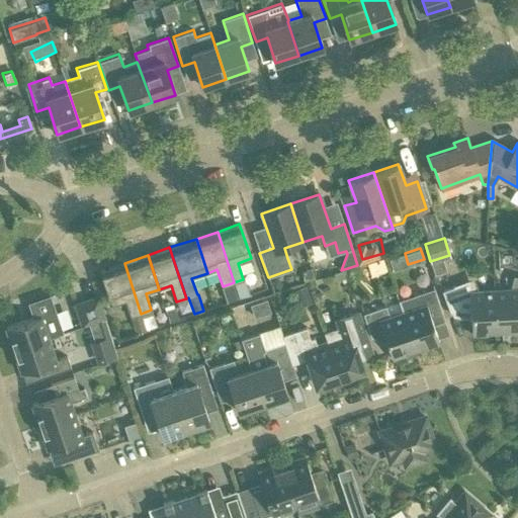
[(147,330),(141,314),(124,263),(99,271),(111,306),(124,300),(131,317),(136,334),(147,330)]
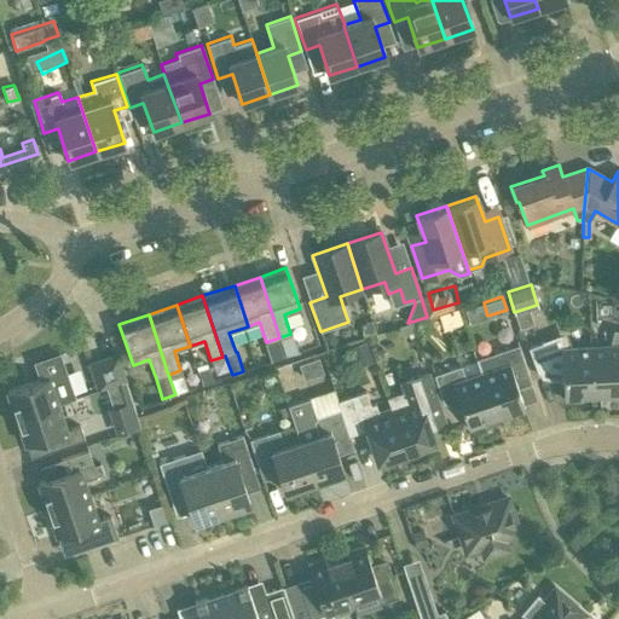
[(590,347),(593,392),(605,392),(605,398),(618,395),(618,329),(613,328),(609,346),(590,347)]
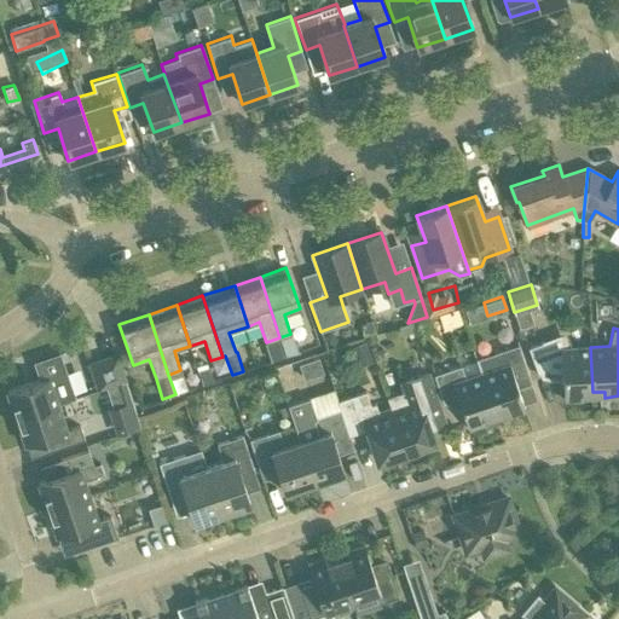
[(593,392),(590,347),(572,348),(566,331),(541,341),(542,341),(527,347),(538,374),(551,369),(562,368),(563,399),(582,399),(582,393),(593,392)]
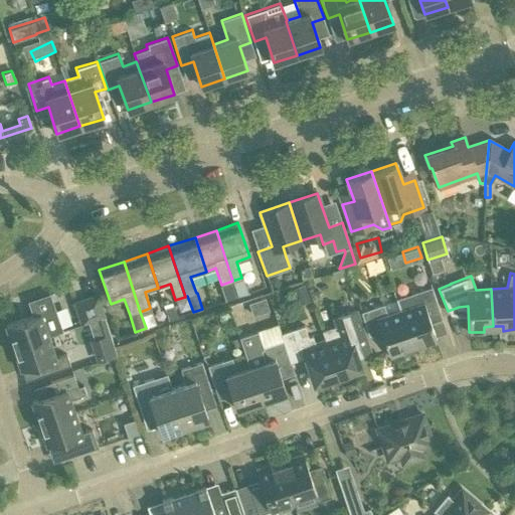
[(310,300),(304,284),(291,288),(297,305),(310,300)]
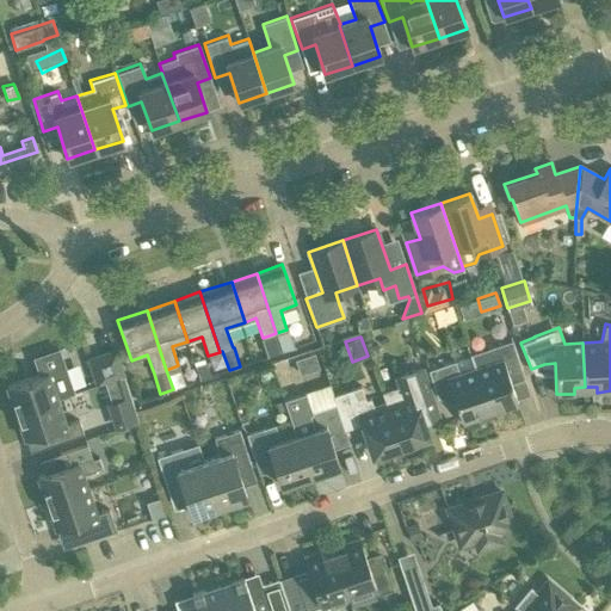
[(475,369),(488,408),(499,405),(501,411),(518,405),(507,372),(522,368),(512,341),(498,346),(486,350),(491,363),(475,369)]
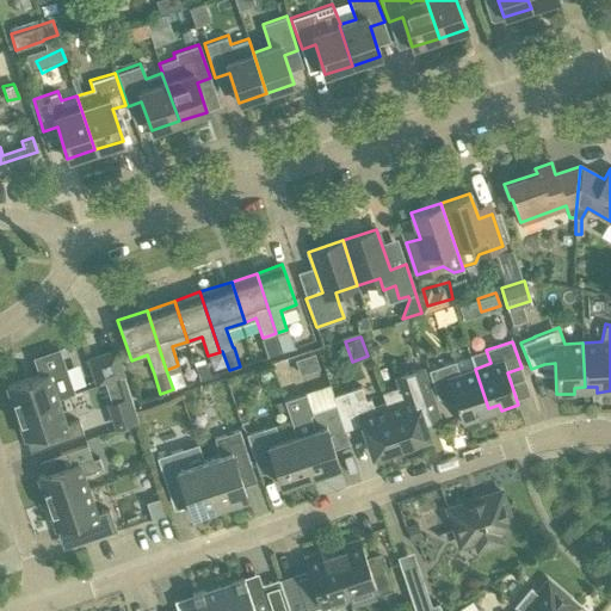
[(110,380),(124,375),(115,347),(86,357),(94,384),(104,381),(110,380)]
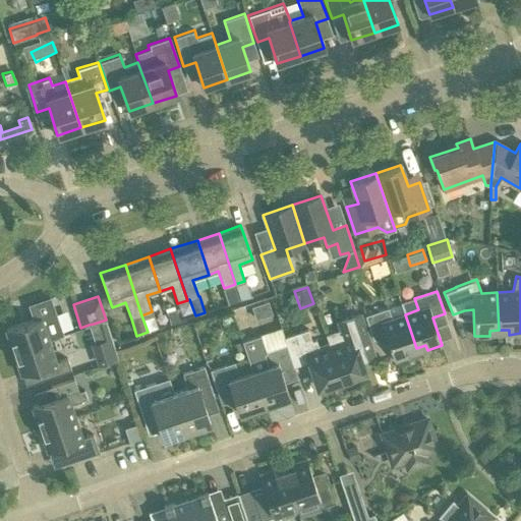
[(270,300),(252,305),(256,319),(273,313),(270,300)]
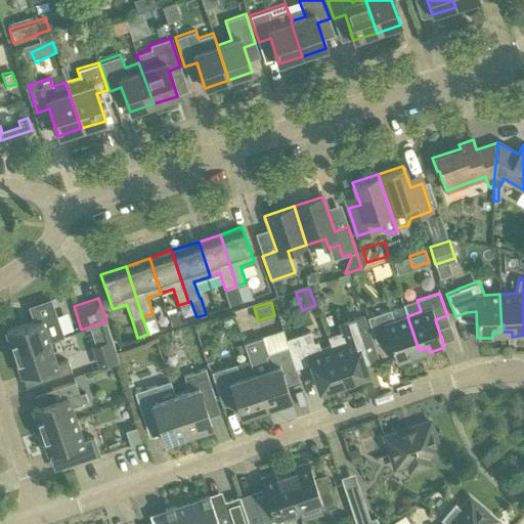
[(171,325),(180,322),(175,306),(166,309),(171,325)]
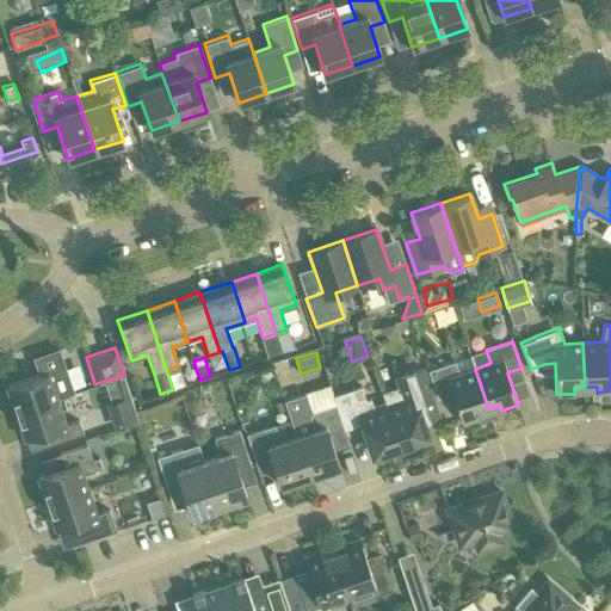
[(488,408),(475,369),(460,374),(455,360),(427,369),(437,396),(451,392),(462,424),(479,418),(477,412),(488,408)]
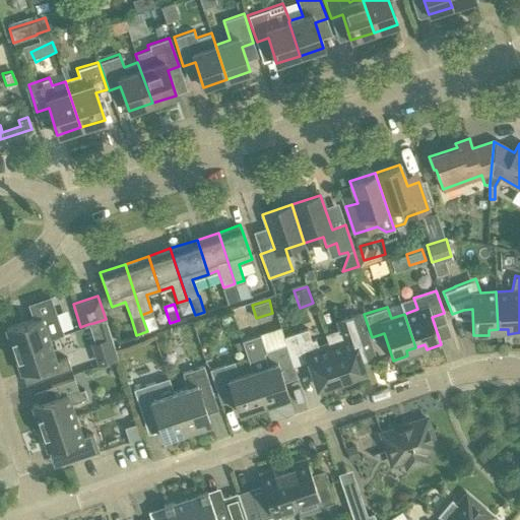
[(64,333),(56,311),(6,328),(13,350),(47,339),(64,333)]
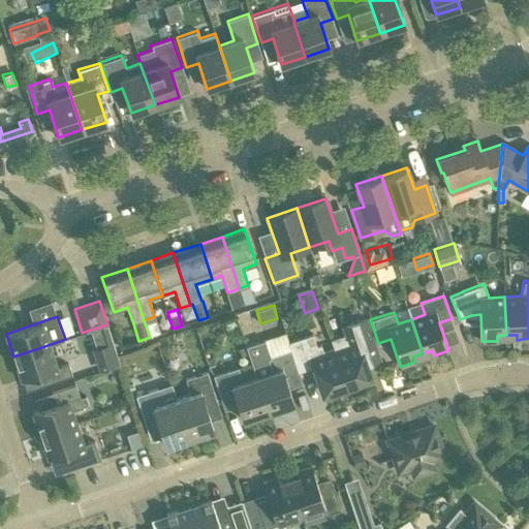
[(366,364),(379,360),(365,318),(343,325),(345,334),(331,339),(334,348),(347,387),(360,383),(362,379),(370,376),(366,364)]
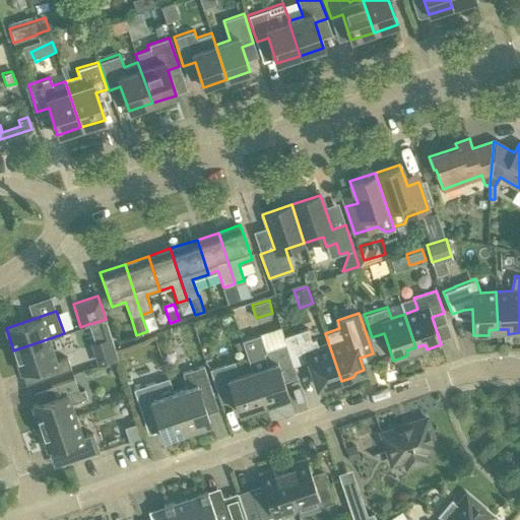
[(341,381),(328,342),(317,346),(315,338),(311,340),(307,328),(283,336),(285,343),(293,365),(308,360),(316,386),(325,383),(329,385),(341,381)]
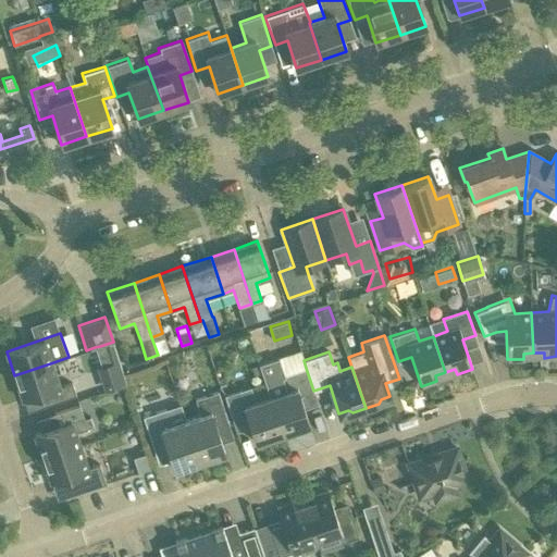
[(279,359),(259,366),(270,396),(282,433),(309,424),(299,397),(313,393),(313,391),(306,368),(284,375),(279,359)]
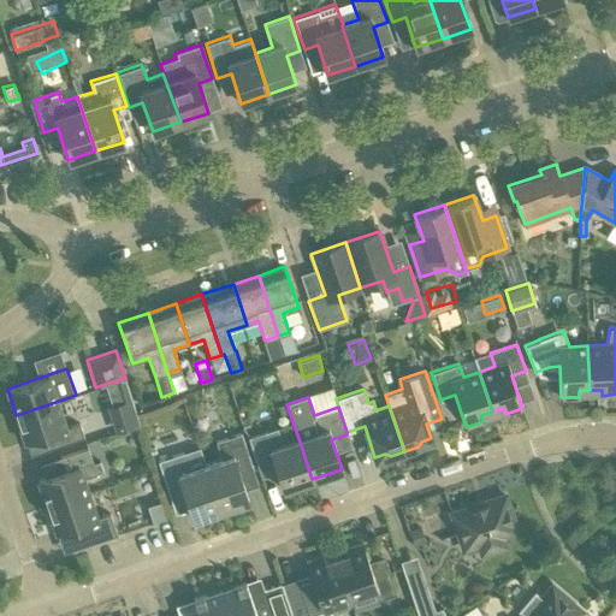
[(131,398),(106,406),(114,432),(140,424),(131,398)]
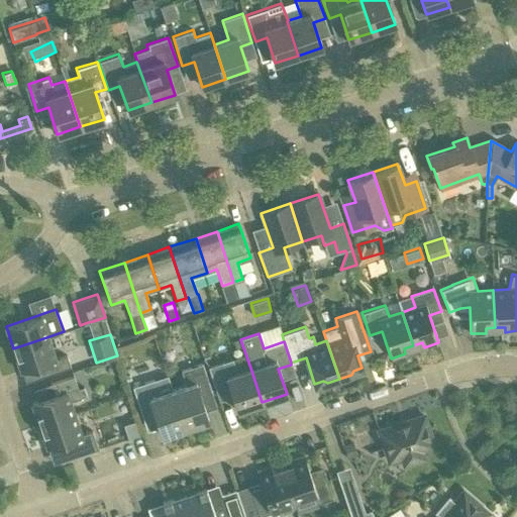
[(46,337),(13,348),(21,371),(43,363),(47,375),(70,367),(66,354),(55,358),(46,337)]
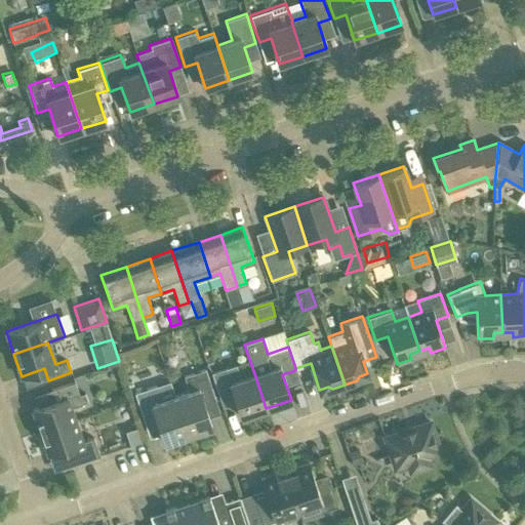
[(266,408),(254,373),(240,378),(235,364),(211,372),(218,396),(233,391),(241,416),(266,408)]
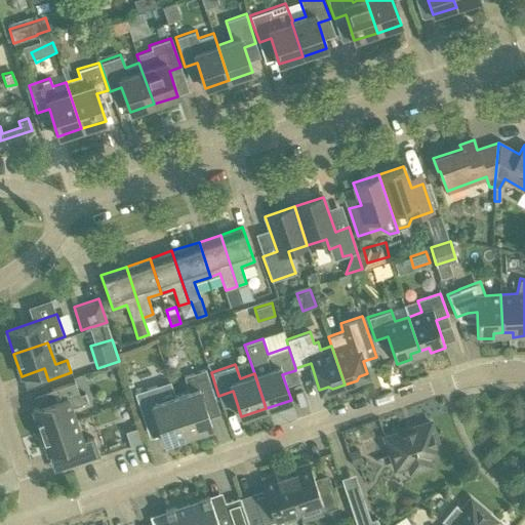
[(174,395),(188,434),(211,427),(202,399),(214,396),(205,368),(184,375),(189,391),(174,395)]
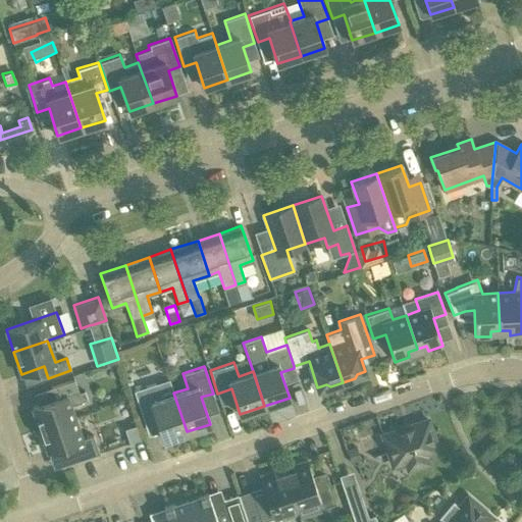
[(40,429),(73,417),(69,405),(82,401),(77,390),(73,379),(51,387),(55,399),(33,406),(40,429)]
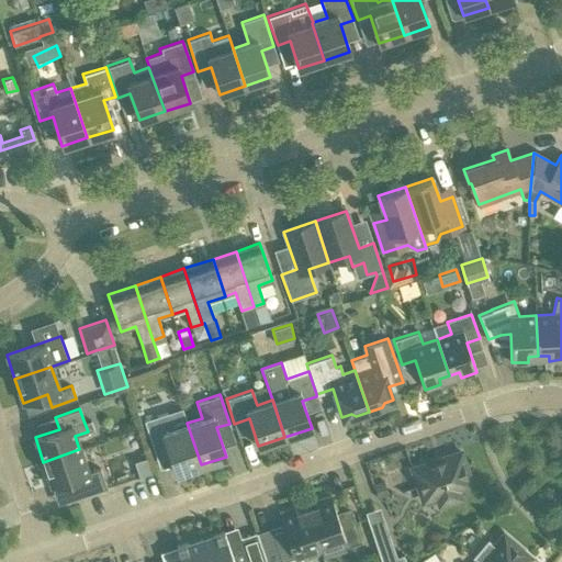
[(201,464),(187,423),(172,428),(167,413),(144,420),(154,449),(166,445),(176,473),(201,464)]
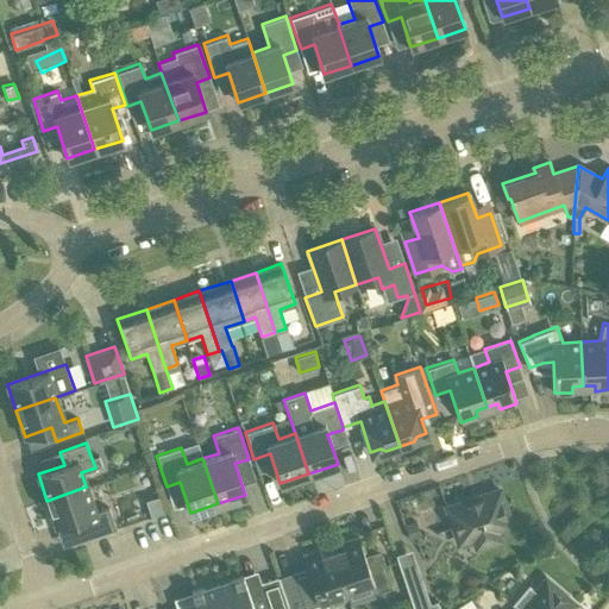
[(86,487),(46,501),(56,527),(82,518),(88,537),(115,527),(108,507),(95,512),(86,487)]
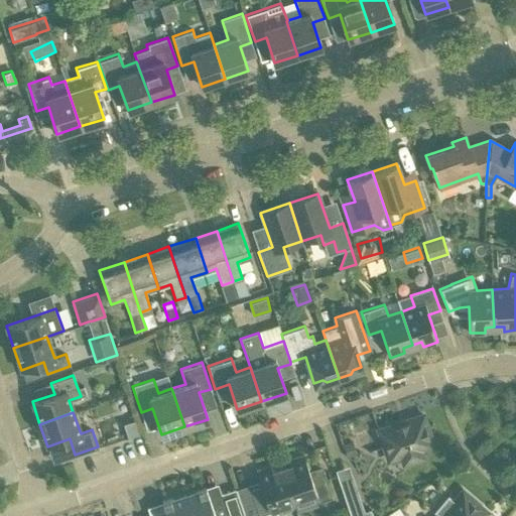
[(422,457),(420,448),(432,444),(422,414),(378,429),(386,454),(398,449),(403,463),(422,457)]
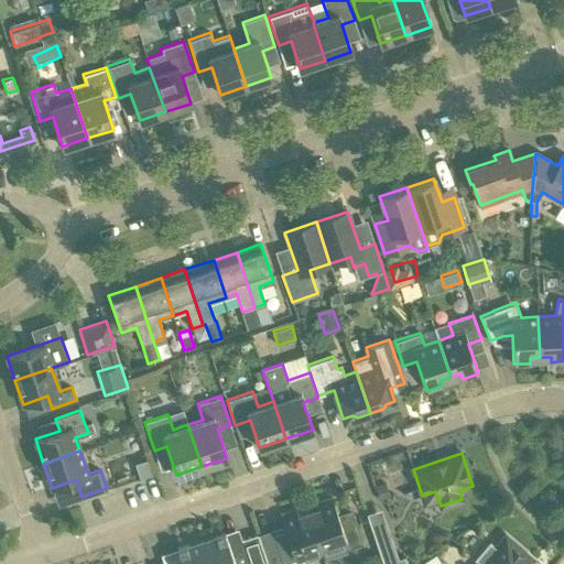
[(307,510),(321,550),(346,542),(348,548),(362,543),(354,514),(338,519),(331,497),(315,501),(317,507),(307,510)]
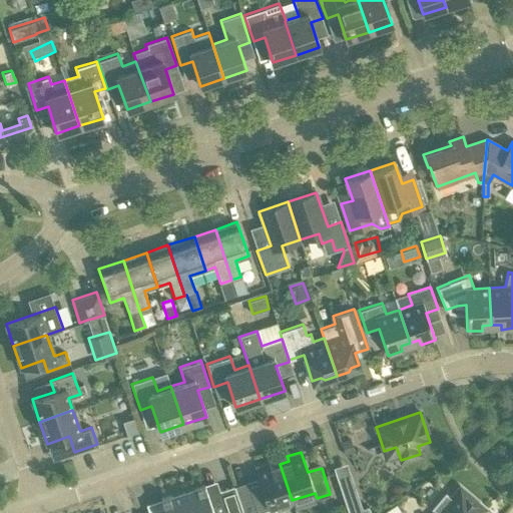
[(292,500),(280,464),(271,467),(269,462),(254,467),(260,482),(235,490),(242,512),(259,512),(258,511),(292,500)]
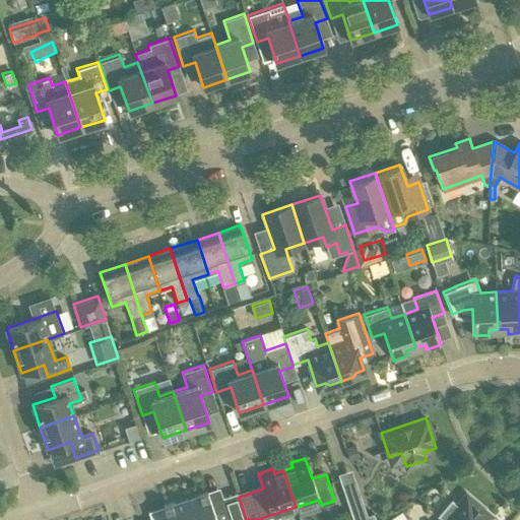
[(192,519),(245,519),(236,493),(223,497),(222,495),(209,499),(206,491),(185,498),(192,519)]
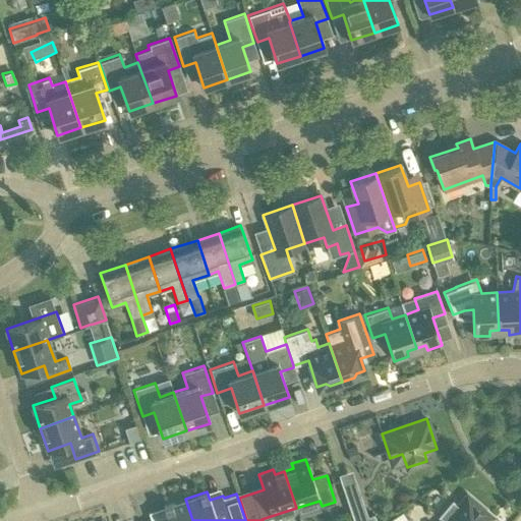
[(353,520),(375,520),(373,513),(367,515),(359,493),(346,497),(353,520)]
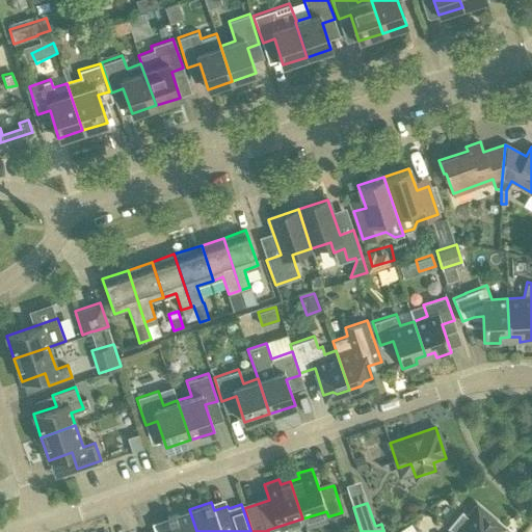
[(497,531),(501,527),(476,505),(468,515),(460,510),(447,526),(454,531),(453,531),(497,531)]
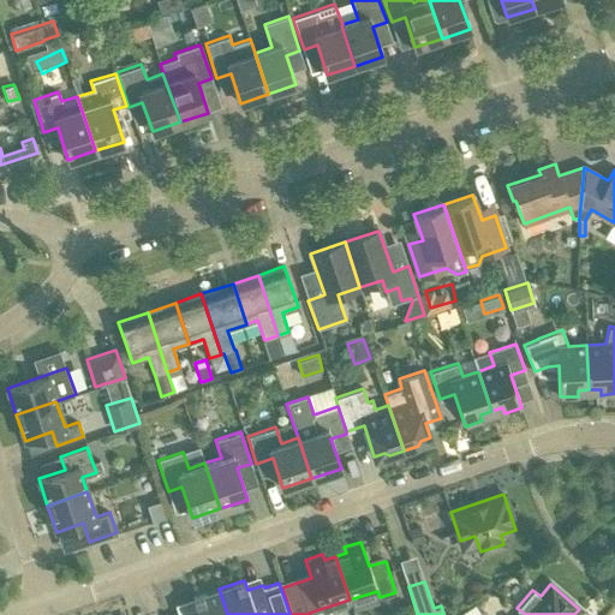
[(227,614),(219,589),(192,598),(197,610),(183,614),(227,614)]
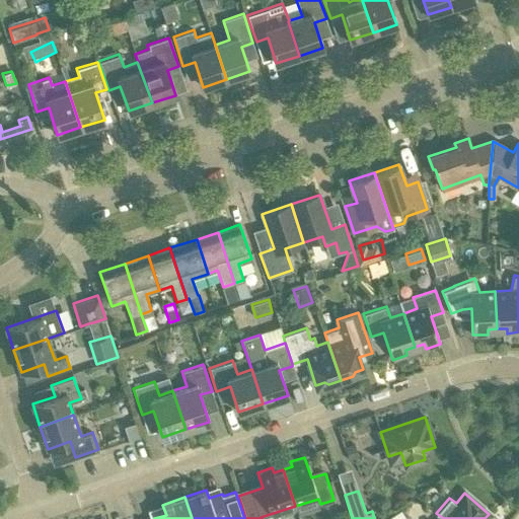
[(390,518),(402,518),(405,517),(400,510),(390,517),(390,518)]
